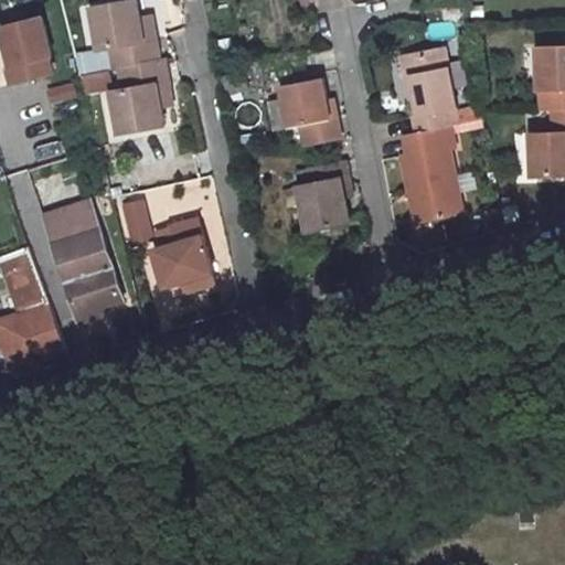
[(92,10),(99,50),(110,49),(115,71),(119,70),(160,62),(155,40),(145,41),(140,19),(137,1),(92,10)]
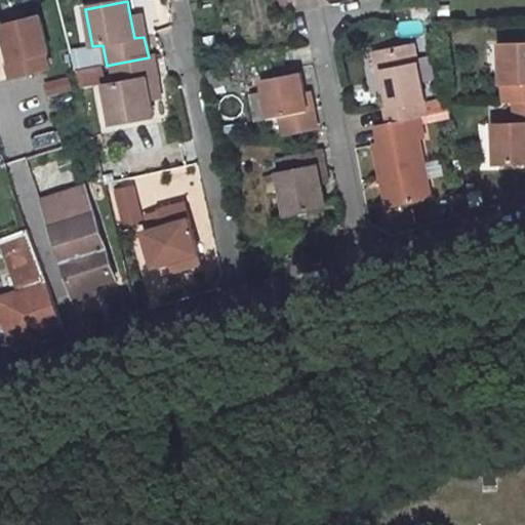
[(46,51),(37,14),(0,24),(0,27),(8,59),(5,61),(9,76),(47,67),(43,51),(46,51)]
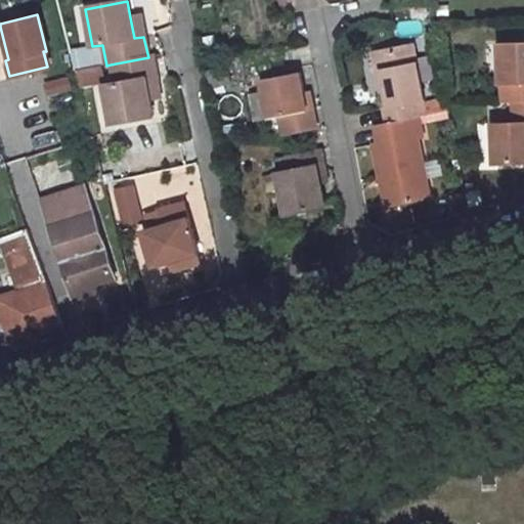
[(143,37),(139,15),(130,17),(134,38),(143,37)]
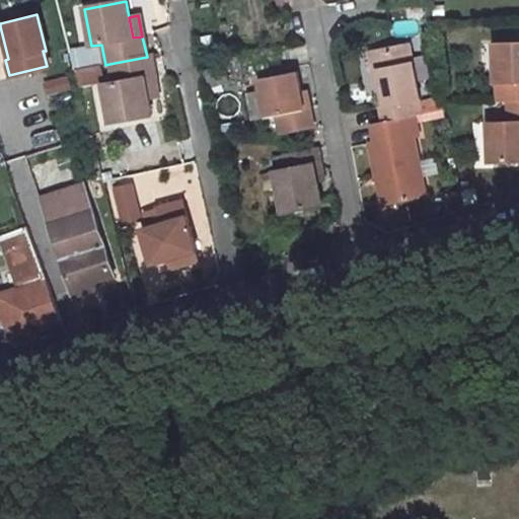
[(518,100),(518,43),(496,45),(499,102),(509,101),(518,100)]
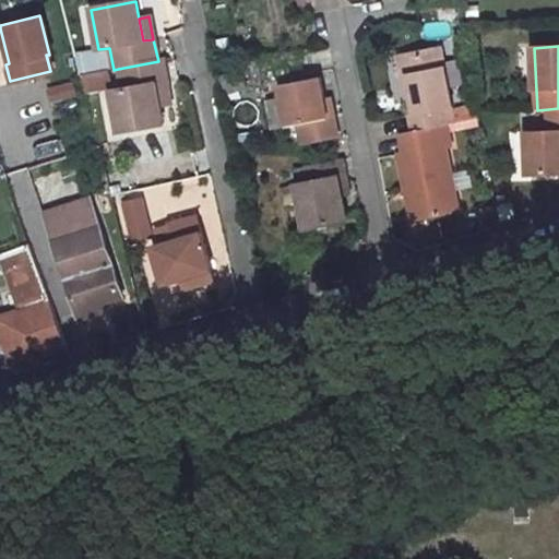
[(408,132),(440,126),(437,110),(449,108),(437,49),(400,58),(409,116),(405,116),(408,132)]
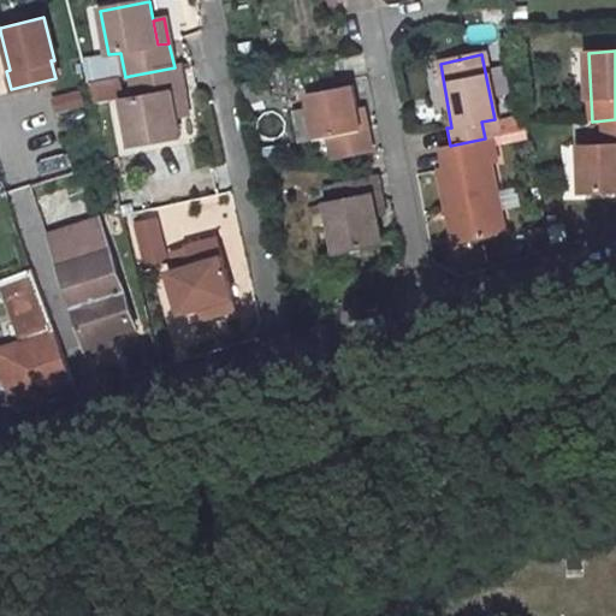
[(122,102),(131,146),(181,136),(178,117),(172,94),(184,92),(179,66),(175,67),(130,76),(135,100),(122,102)]
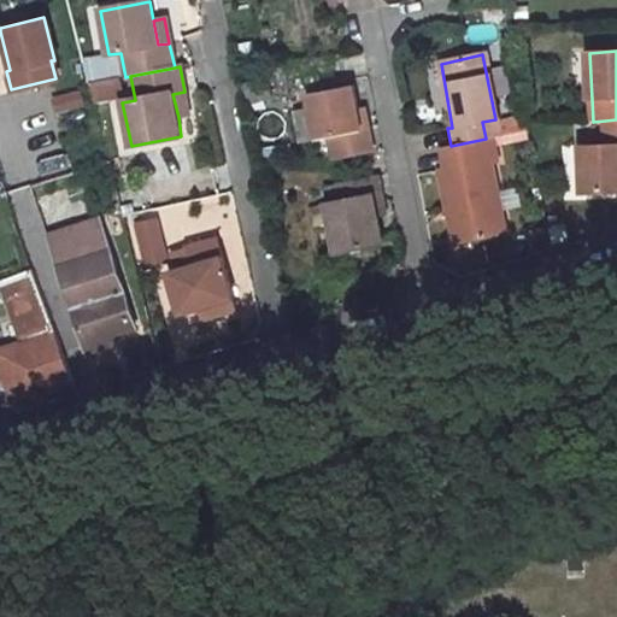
[(328,157),(366,150),(362,124),(354,125),(351,107),(346,84),(303,92),(311,136),(323,134),(328,157)]
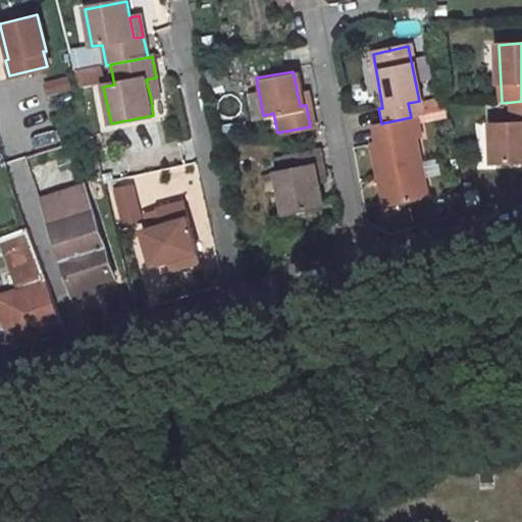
[(160,98),(156,77),(146,80),(151,99),(160,98)]
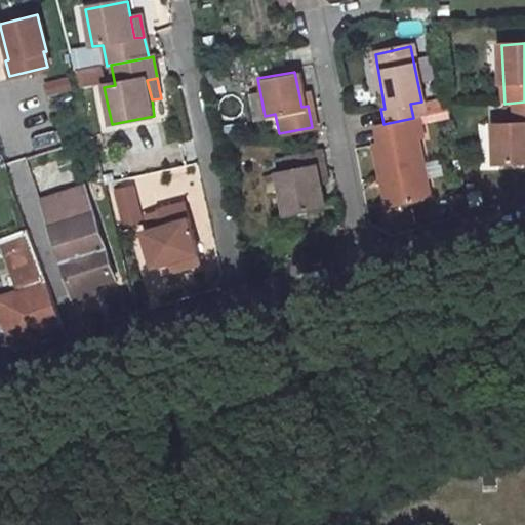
[(42,81),(44,95),(71,93),(69,79),(42,81)]
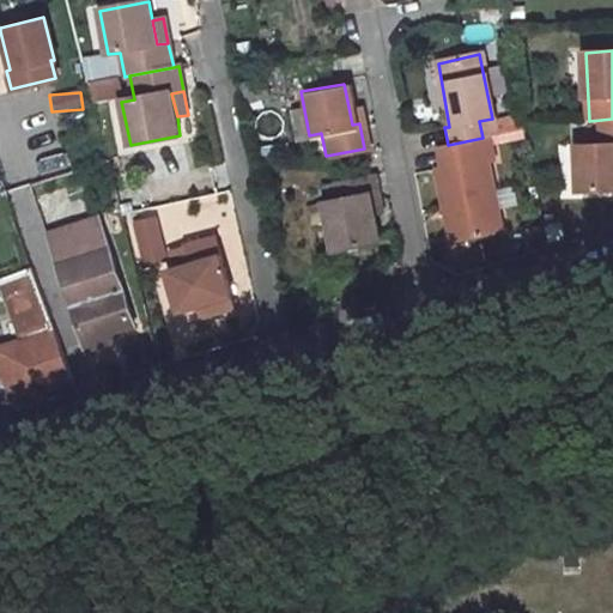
[(359,123),(356,105),(349,107),(352,125),(359,123)]
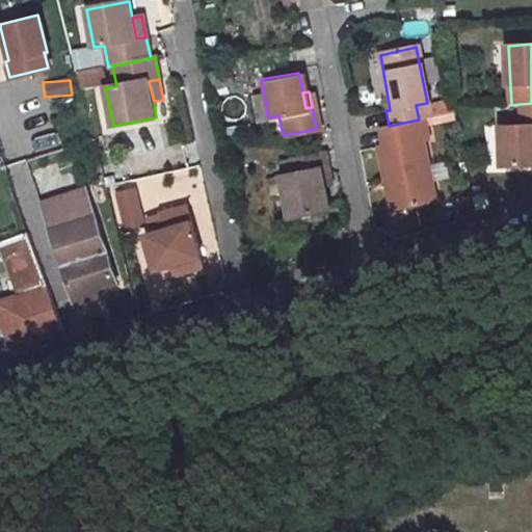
[(531,103),(522,104),(523,125),(502,126),(504,166),(531,164),(531,103)]
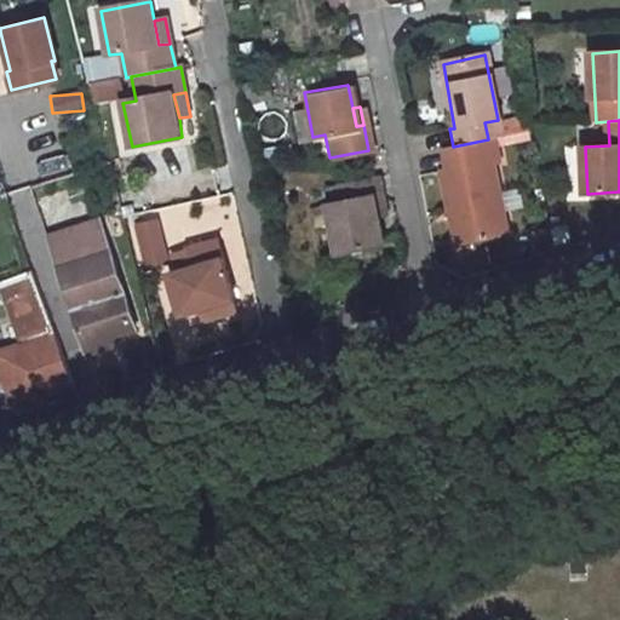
[(488,139),(453,147),(440,149),(445,171),(437,172),(454,247),(504,237),(489,165),(498,164),(493,138),(488,139)]
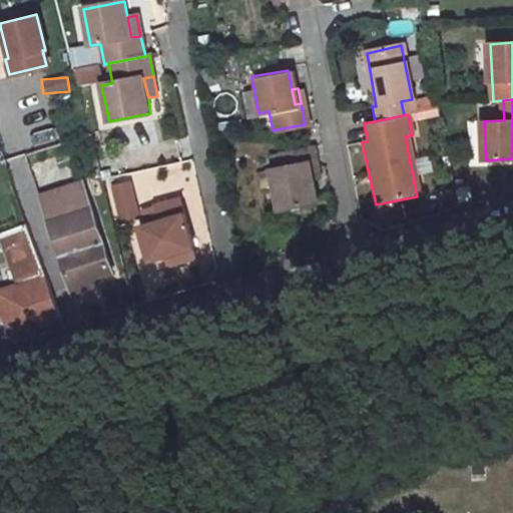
[(315,201),(310,176),(306,161),(313,160),(310,145),(277,152),(280,165),(267,168),(276,209),(315,201)]
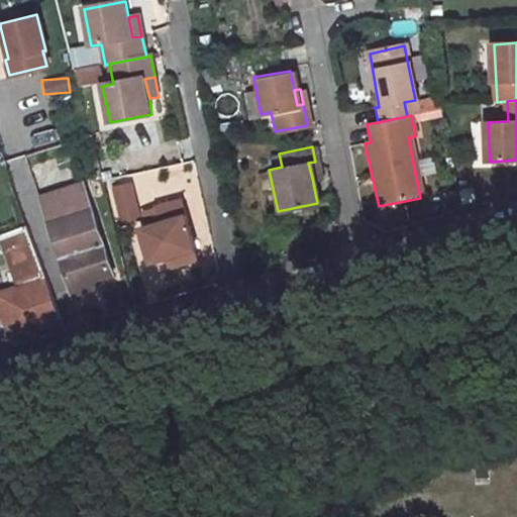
[(315,162),(308,163),(312,178),(318,177),(315,162)]
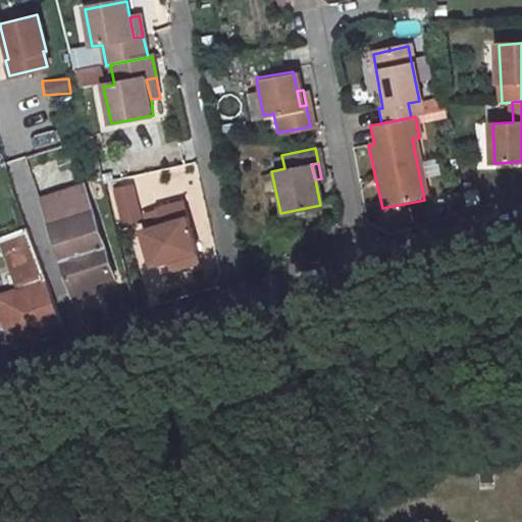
[(101,279),(115,274),(85,184),(43,200),(73,289),(101,279)]
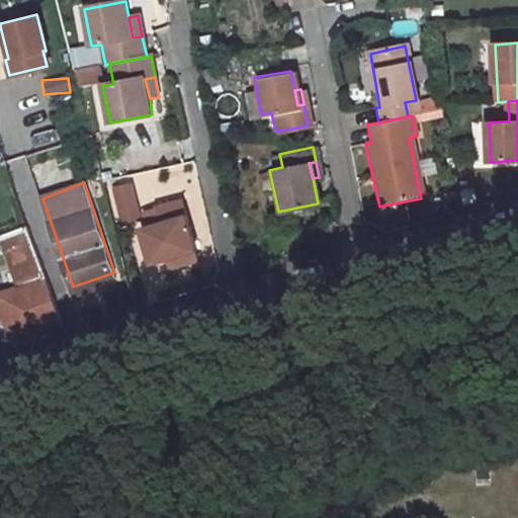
[(138,217),(130,183),(113,187),(121,222),(138,217)]
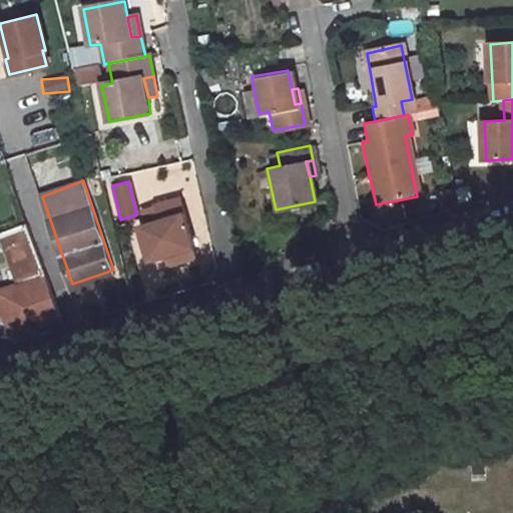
[(453,188),(437,193),(442,214),(459,209),(453,188)]
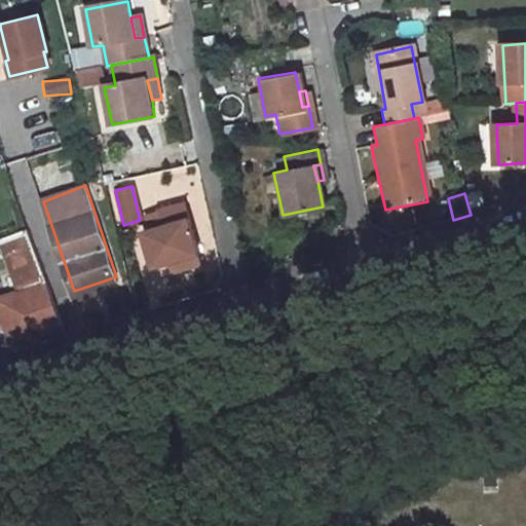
[(183,199),(153,210),(159,227),(143,232),(154,267),(199,253),(183,199)]
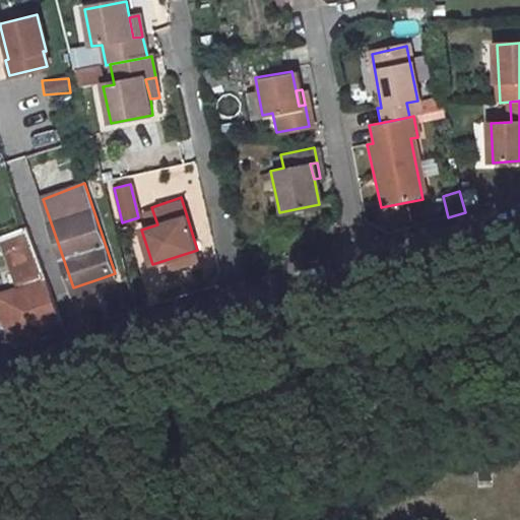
[(0,303),(13,340),(46,328),(63,322),(27,224),(5,234),(22,285),(20,286),(23,295),(0,303)]
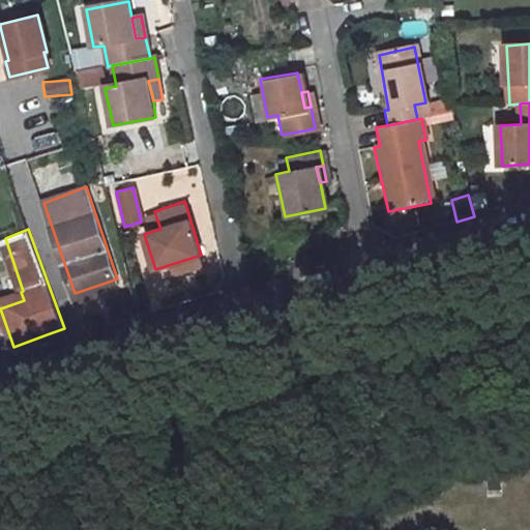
[(105,292),(102,284),(75,293),(78,301),(105,292)]
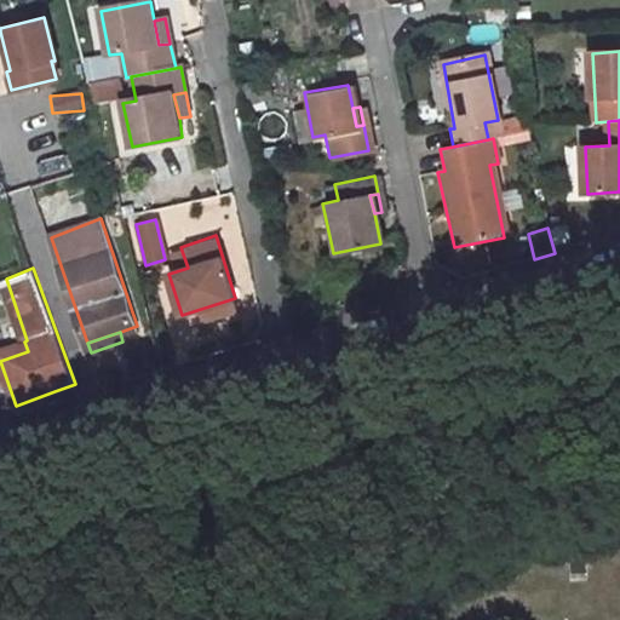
[(24,342),(0,349),(0,361),(28,351),(24,342)]
